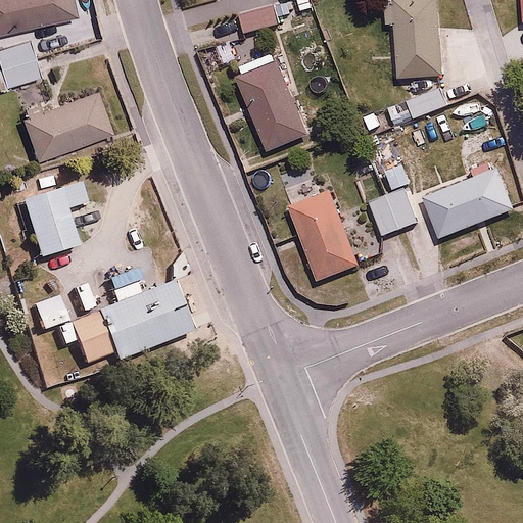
[(74,0),(0,0),(0,31),(77,14),(74,0)]
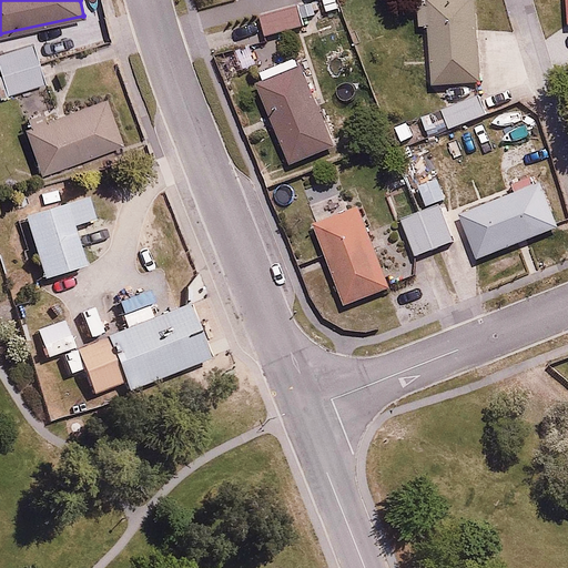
[(416,0),(418,26),(427,24),(432,84),(479,81),(474,0),(416,0)]
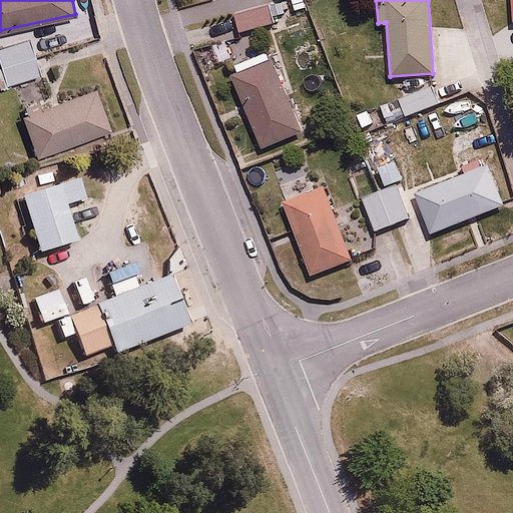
[(234,14),(240,33),(273,23),(271,16),(281,13),(277,1),(234,14)]
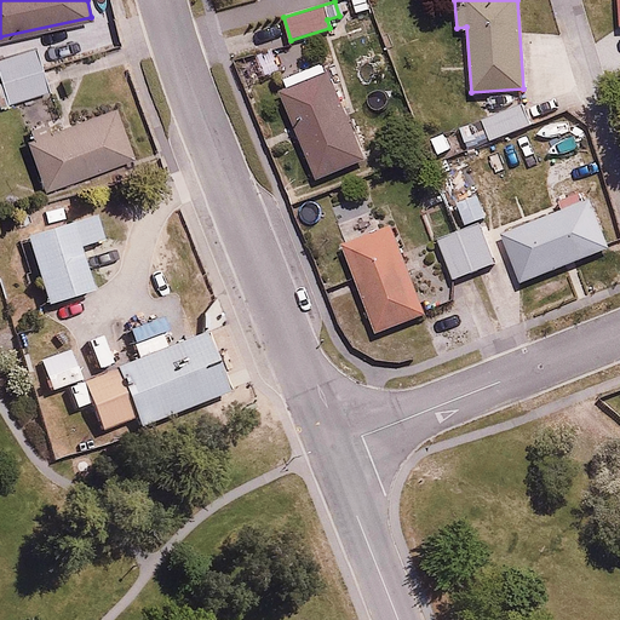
[(40,46),(0,61),(0,76),(9,101),(53,85),(40,46)]
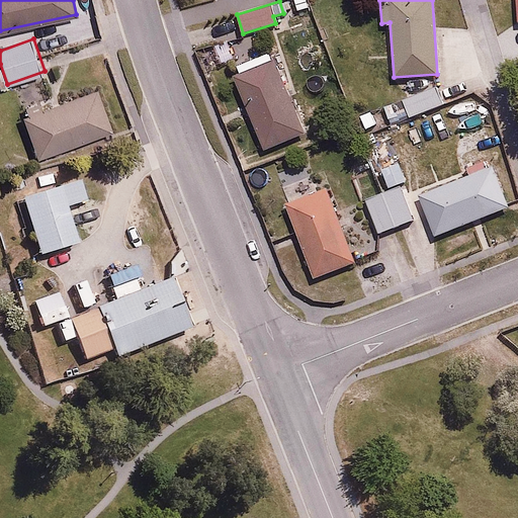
[(271,50),(232,65),(263,150),(303,135),(271,50)]
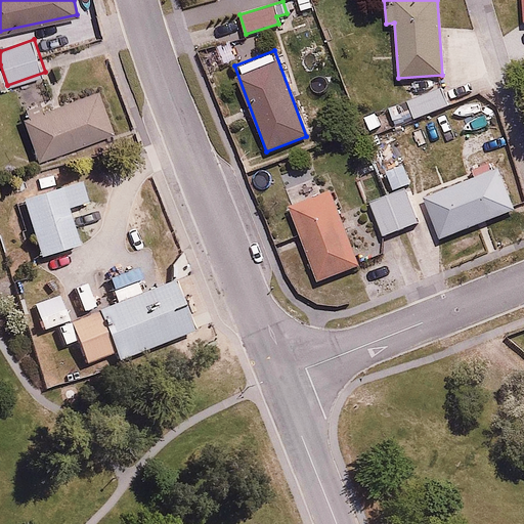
[(101,88),(27,116),(43,159),(118,131),(101,88)]
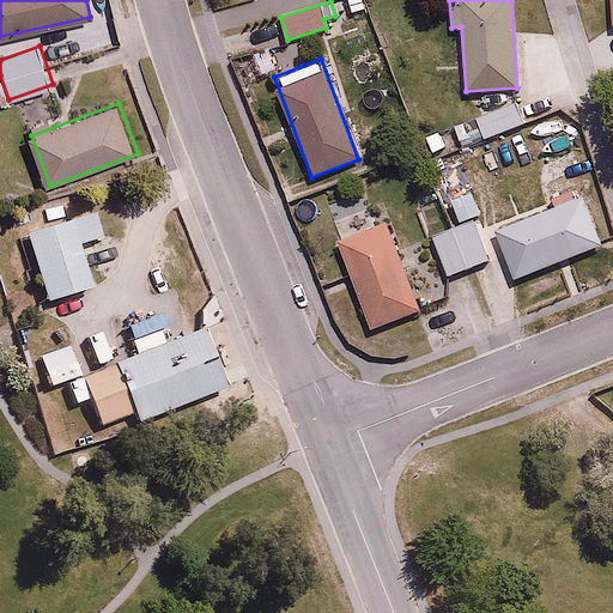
[(467,187),(444,196),(456,223),(479,212),(467,187)]
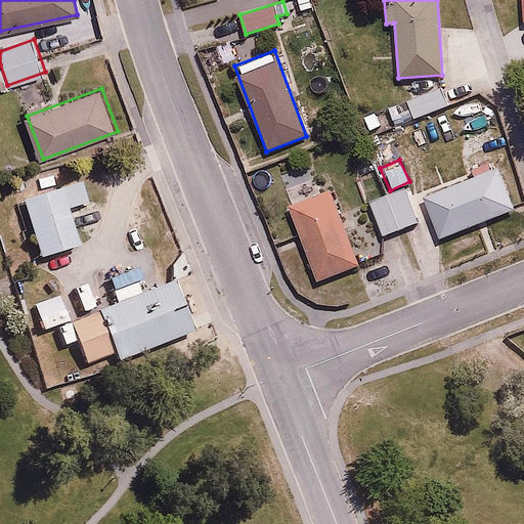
[(407,188),(372,203),(384,234),(431,216),(439,236),(513,207),(496,166),(412,201),(407,188)]
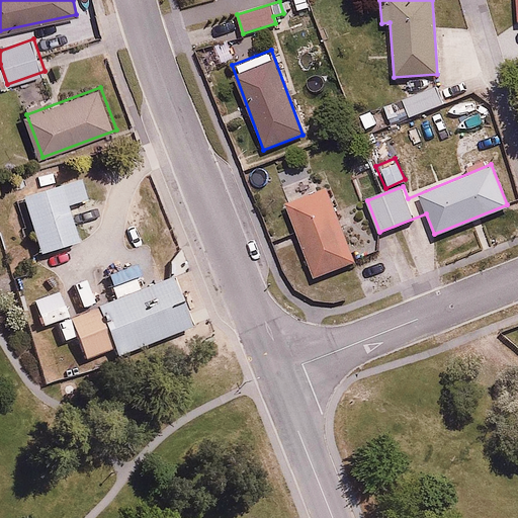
[(64,166),(21,179),(44,251),(81,239),(70,203),(89,197),(82,175),(69,180),(64,166)]
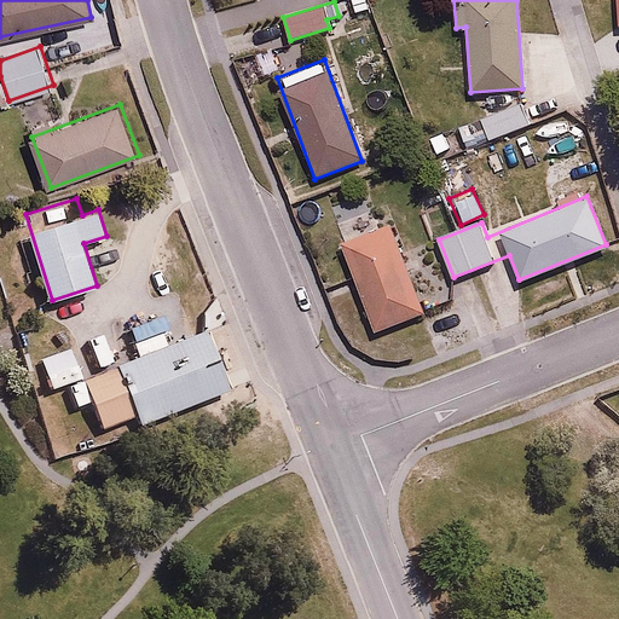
[(346,239),(339,242),(374,331),(456,300),(434,246),(405,258),(391,221),(379,226),(372,210),(340,223),(346,239)]
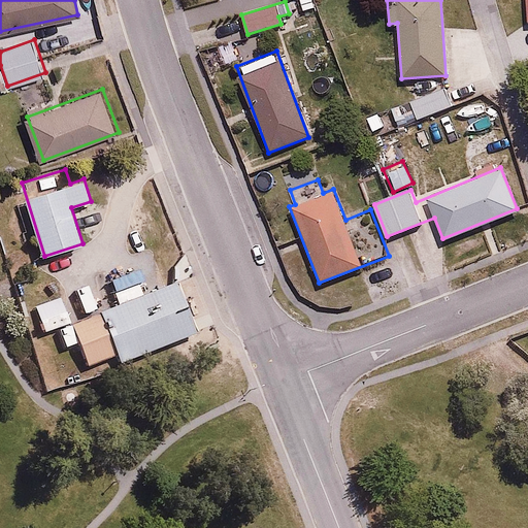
[(163,295),(65,332),(81,375),(179,338),(163,295)]
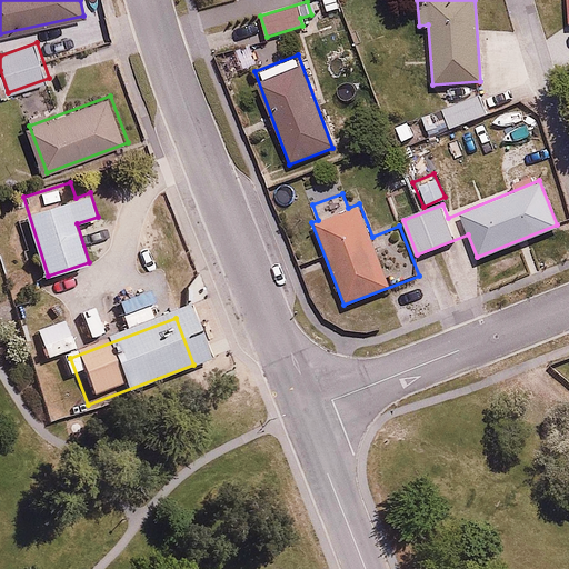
[(47,328),(31,332),(42,368),(58,362),(47,328)]
